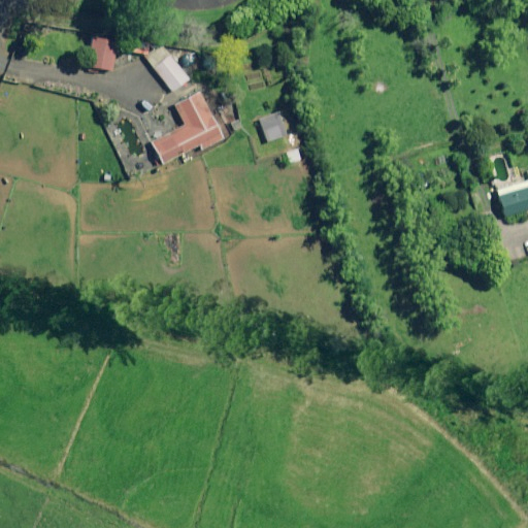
[(116,39),(92,37),(89,68),(113,70),(116,39)]
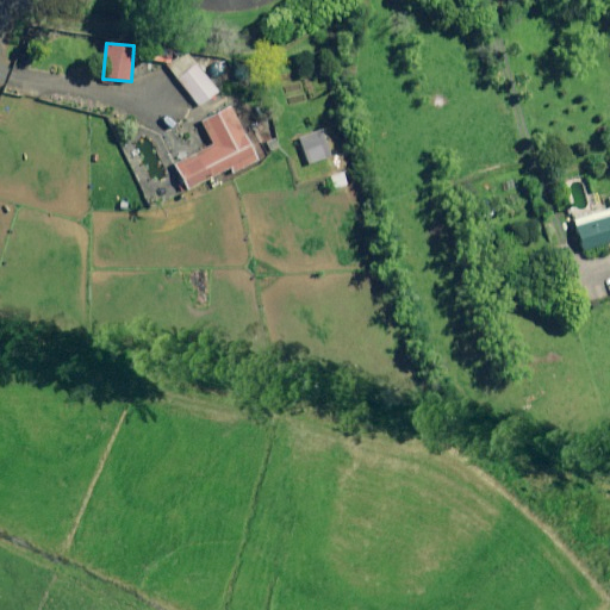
[(165,49),(147,47),(143,66),(162,68),(165,49)]
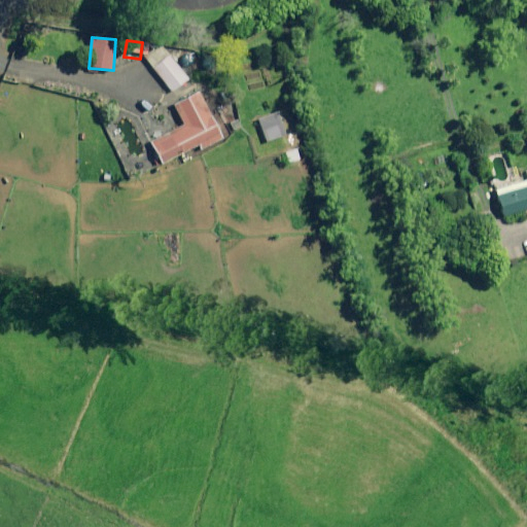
[(186,64),(174,47),(167,54),(163,48),(147,61),(172,92),(189,78),(182,68),(186,64)]
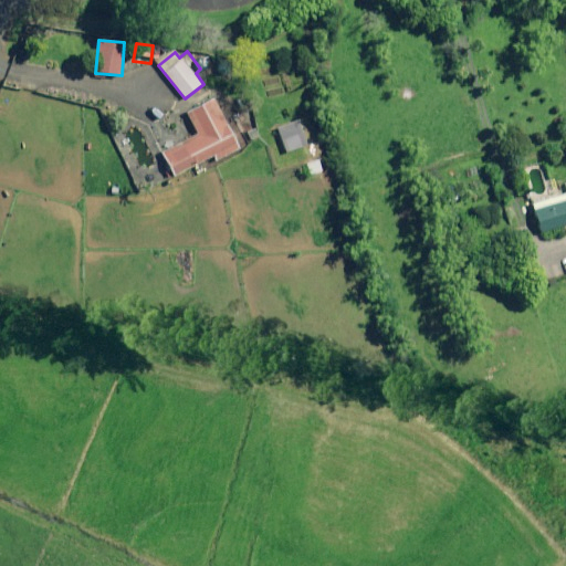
[(237,150),(213,105),(188,117),(197,135),(160,153),(173,177),(213,157),(215,160),(237,150)]
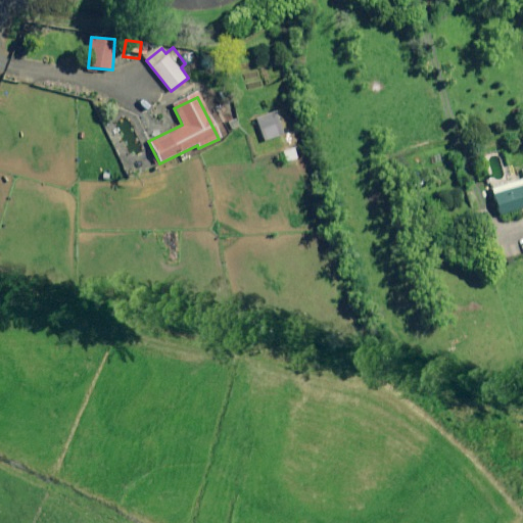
[(522,170),(522,172),(522,179),(491,188),(500,216),(522,207),(522,170)]
